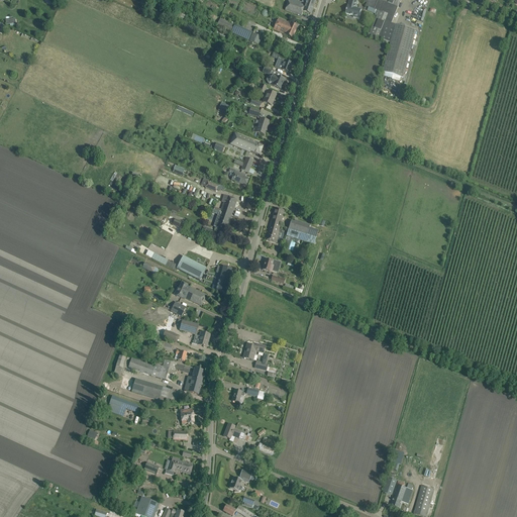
[(311,14),(313,7),(305,4),(305,6),(300,4),(301,2),(294,0),(288,0),(285,10),(297,15),(301,16),(303,11),(311,14)]
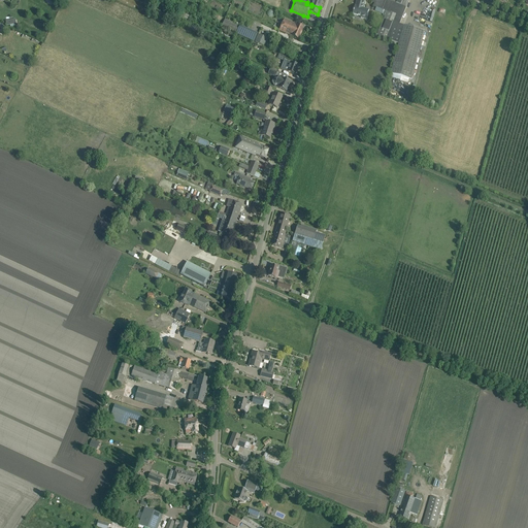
[(366,1),(361,0),(358,0),(356,6),(355,6),(353,14),(361,17),(361,18),(366,20),(369,10),(364,8),(366,1)]
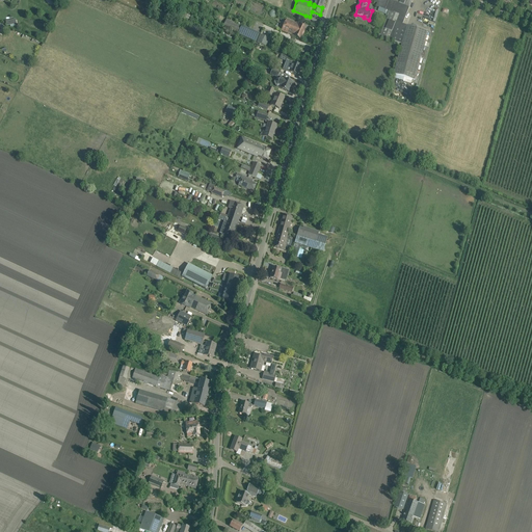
[(370,0),(377,3),(376,6),(388,11),(386,16),(388,17),(381,32),(380,35),(402,44),(394,75),(415,80),(428,31),(407,26),(402,24),(411,0),(370,0)]
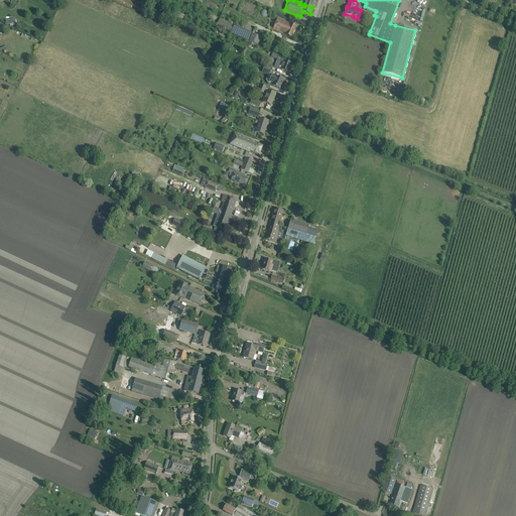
[(220,18),(216,26),(248,41),(251,33),(248,32),(248,31),(235,25),(220,18)]
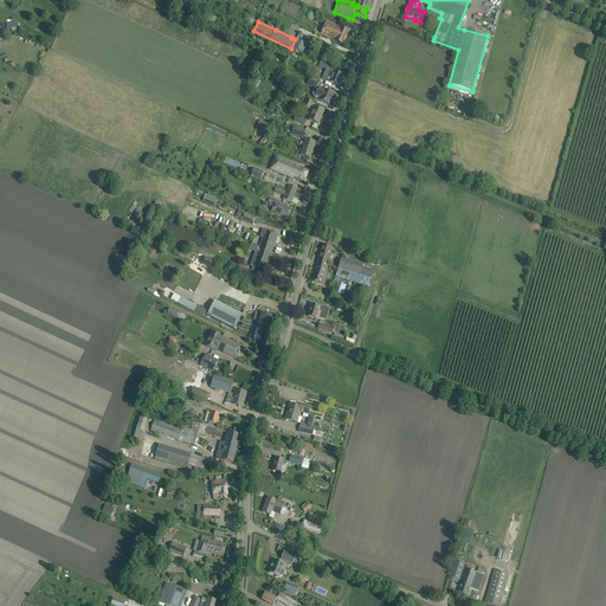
[(348,32),(341,28),(326,23),(321,34),(335,42),(342,45),(348,32)]
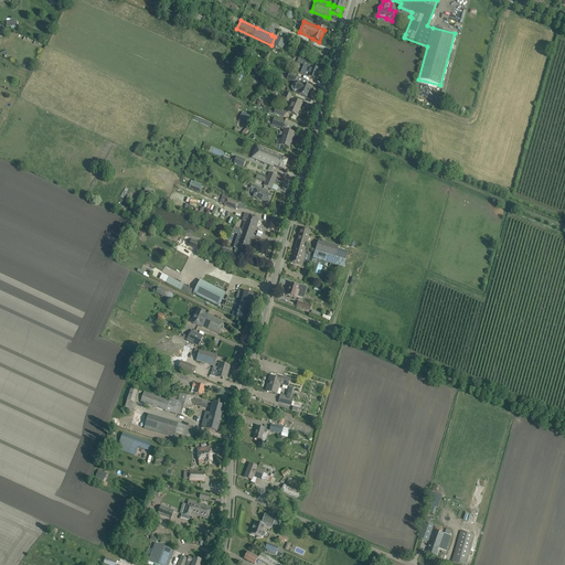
[(283,50),(286,41),(276,36),(273,45),(283,50)]
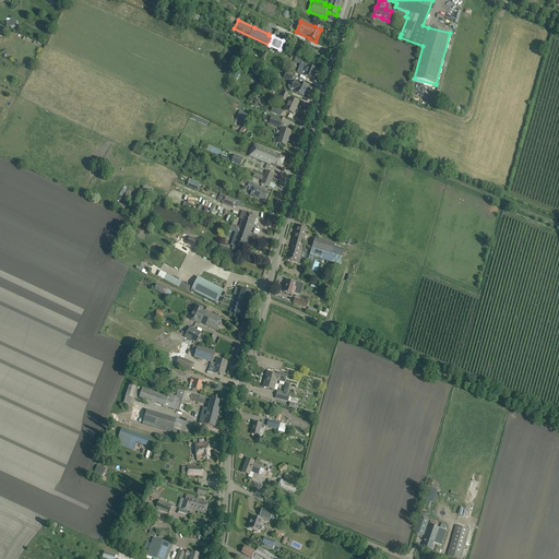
[(304,75),(312,79),(317,70),(301,63),(298,73),(304,75)]
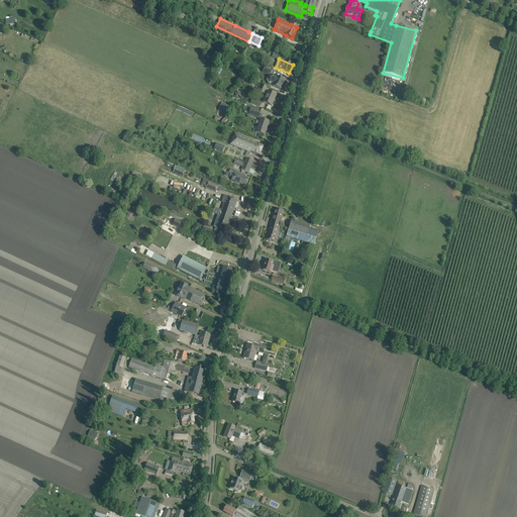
[(266,68),(265,70),(263,73),(269,76),(270,76),(272,71),(266,68)]
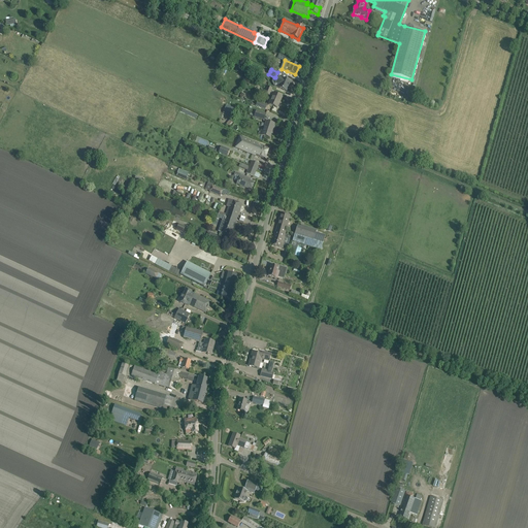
[(274,77),(272,83),(274,86),(278,88),(286,92),(291,81),(283,78),(283,79),(277,77),(277,78),(275,77),(274,77)]
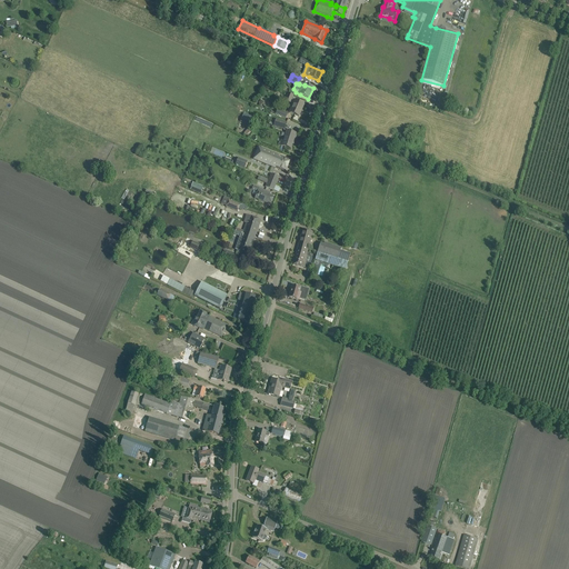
[(303,105),(299,102),(293,100),(292,103),(293,105),(290,113),(299,117),(303,105)]
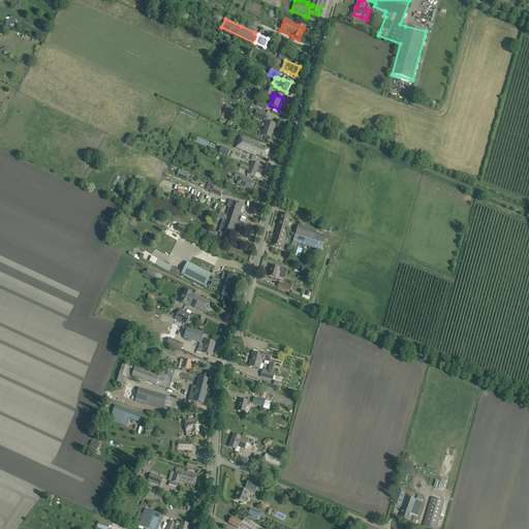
[(232,117),(236,110),(226,105),(223,114),(232,117)]
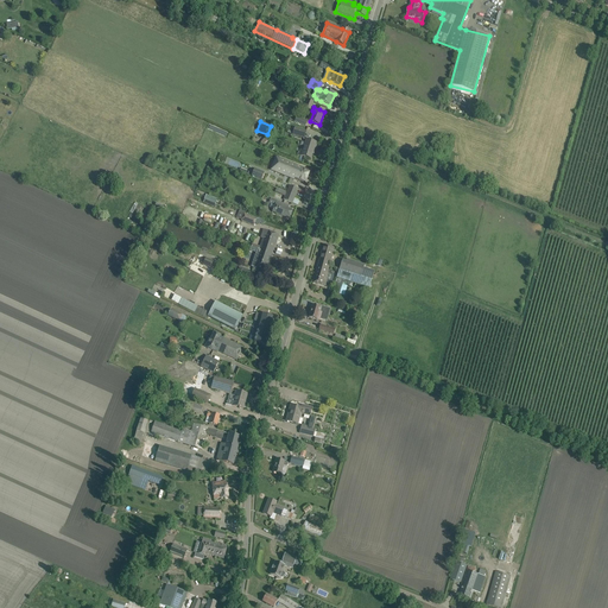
[(306,132),(295,128),(292,134),(304,139),(306,132)]
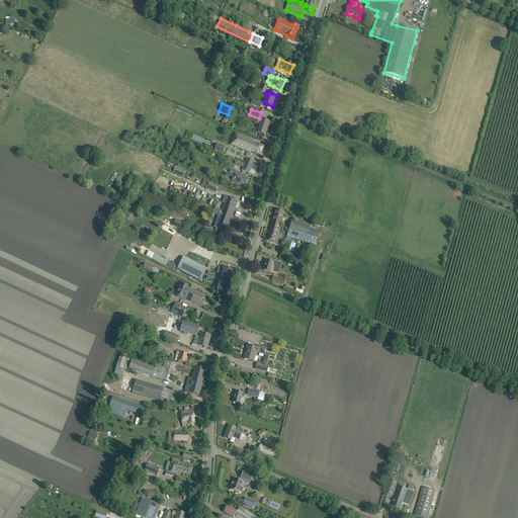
[(270,122),(264,120),(261,119),(259,127),(257,126),(255,133),(264,136),(267,126),(268,126),(270,122)]
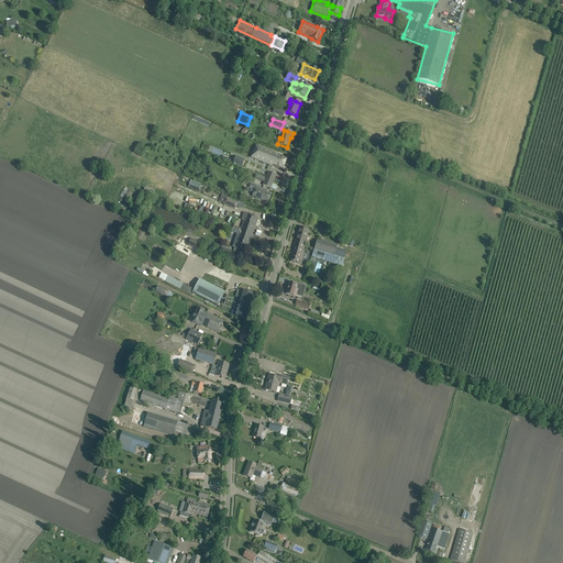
[(260,147),(255,159),(282,170),(287,158),(260,147)]
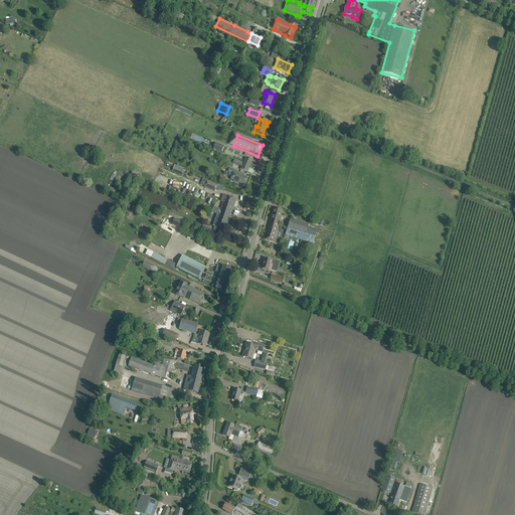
[(215,143),(213,149),(221,152),(224,147),(215,143)]
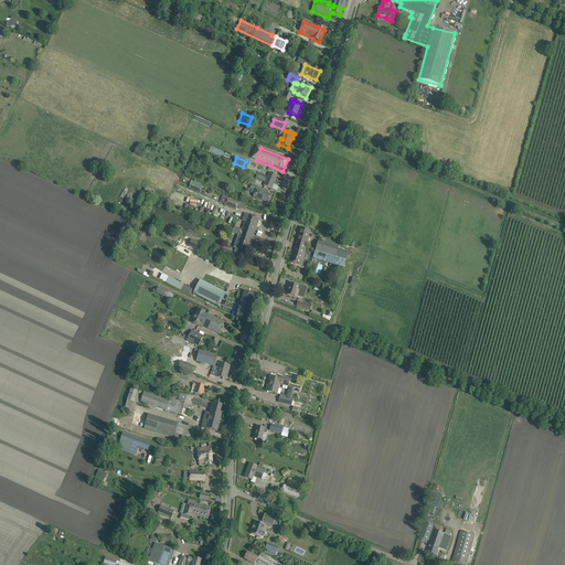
[(266,179),(274,182),(277,176),(269,172),(266,179)]
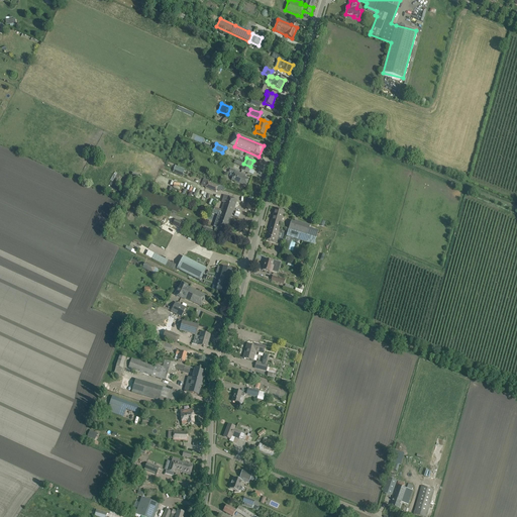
[(248,173),(250,168),(250,167),(243,164),(235,161),(234,164),(242,167),(241,170),(248,173)]
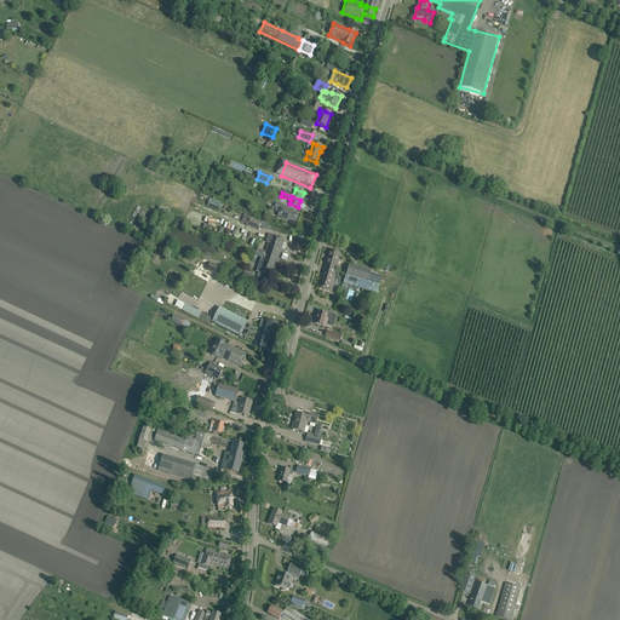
[(210,201),(207,206),(219,211),(222,204),(216,201),(211,199),(210,201)]
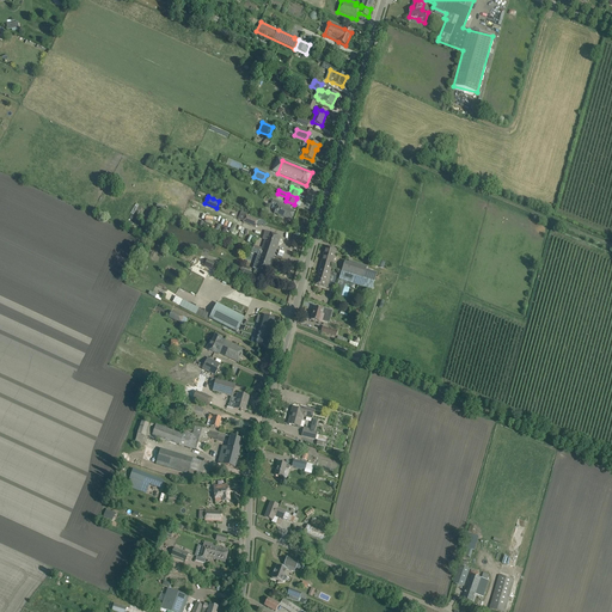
[(291,208),(286,206),(279,202),(273,200),(270,204),(276,207),(274,213),(291,220),(294,212),(291,209),(291,208)]
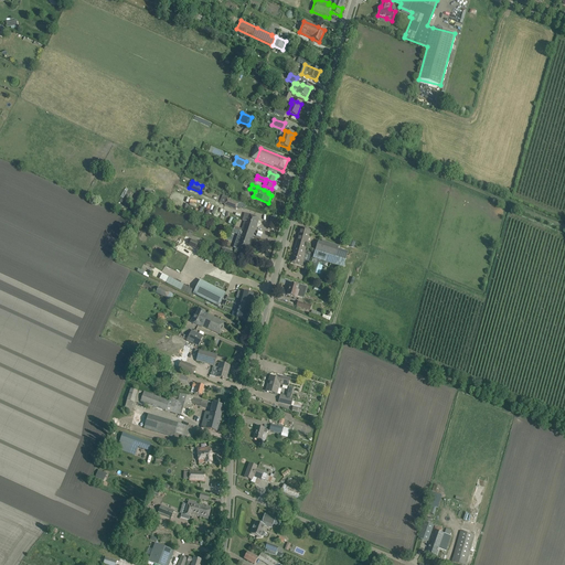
[(227,199),(224,205),(235,210),(238,203),(227,199)]
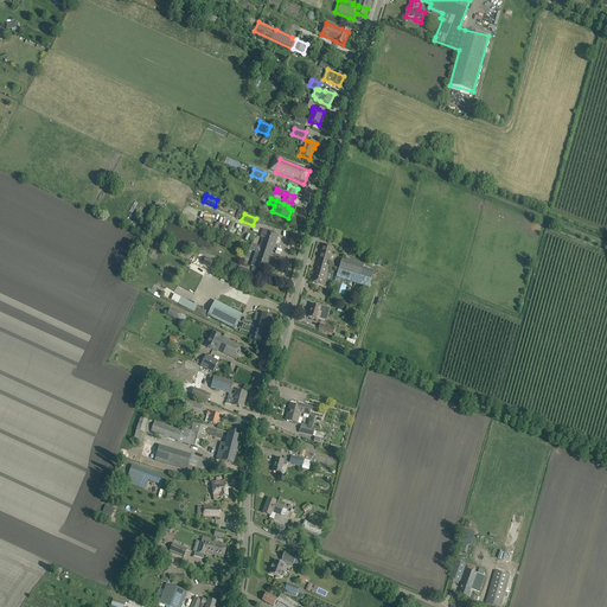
[(259,249),(272,254),(273,249),(279,235),(263,230),(261,237),(262,238),(259,249)]
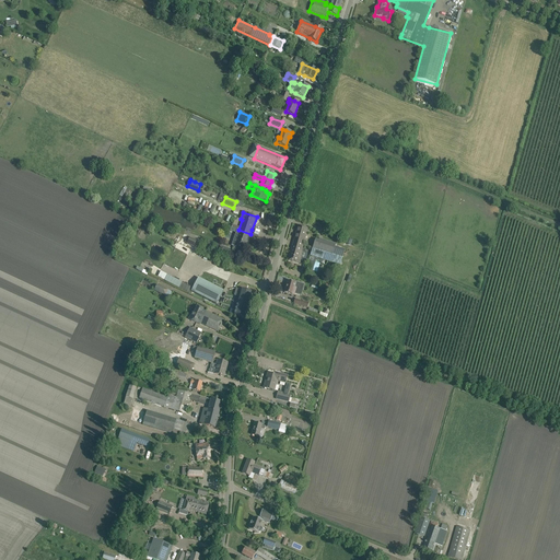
[(307,229),(303,228),(299,225),(293,242),(303,245),(307,229)]
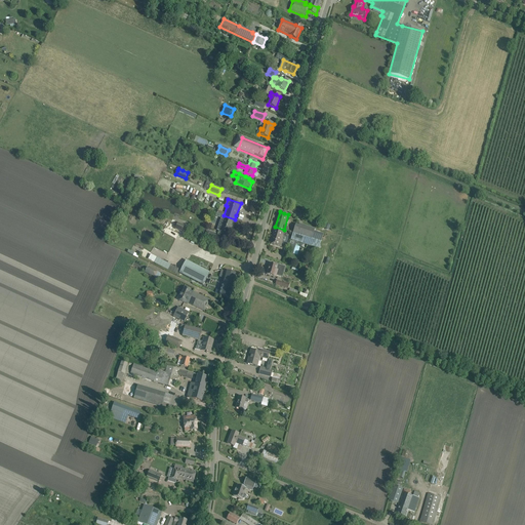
[(231,234),(235,219),(224,215),(218,233),(223,235),(228,236),(229,233),(231,234)]
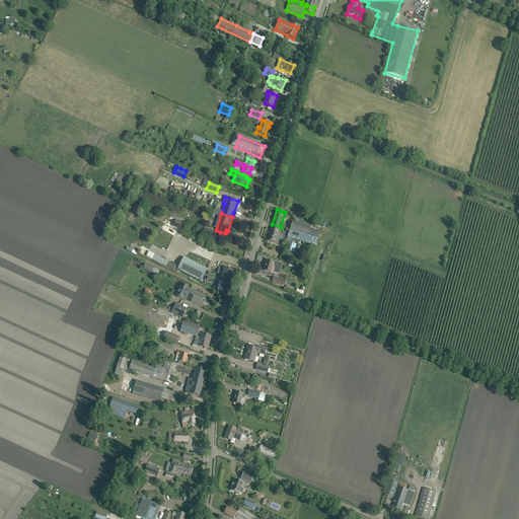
[(173,221),(171,225),(180,229),(182,225),(173,221)]
